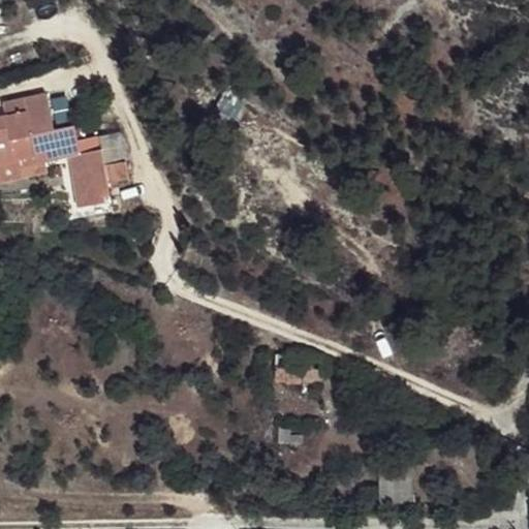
[(45,161),(70,156),(79,207),(112,200),(109,188),(107,181),(117,179),(128,178),(121,132),(99,136),(101,149),(81,153),(79,141),(74,125),(54,129),(47,94),(2,103),(5,116),(0,117),(0,165),(17,162),(17,158),(35,154),(37,163),(45,161)]
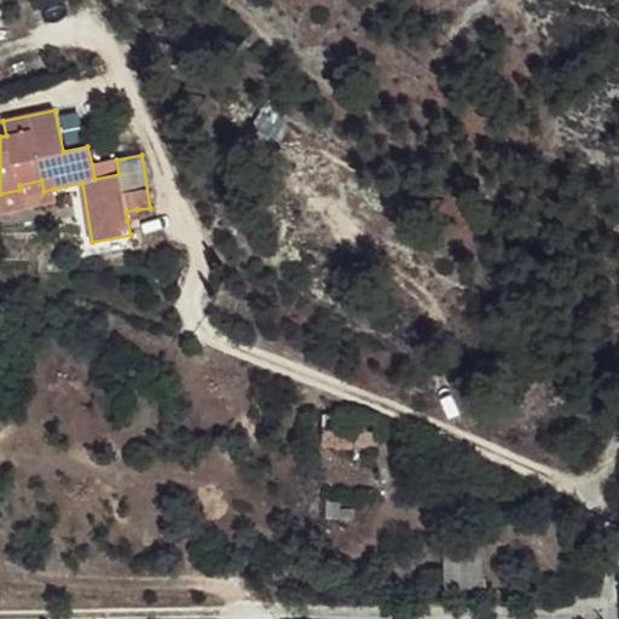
[(116,160),(92,165),(94,179),(119,174),(116,160)]
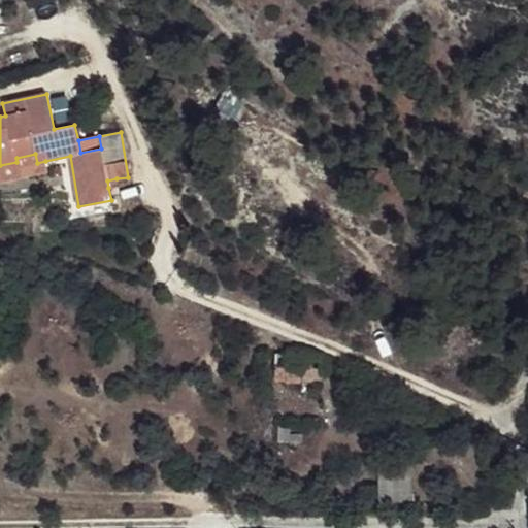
[(0,165),(0,182),(47,171),(45,161),(37,163),(35,154),(17,158),(17,162),(0,165)]
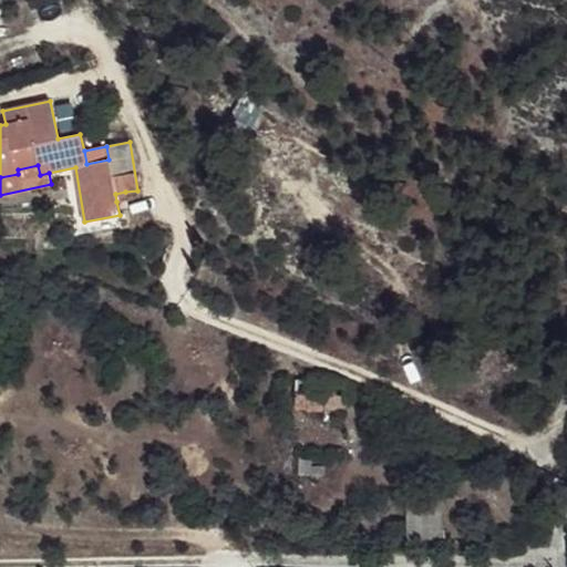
[(126,199),(125,192),(115,194),(116,202),(126,199)]
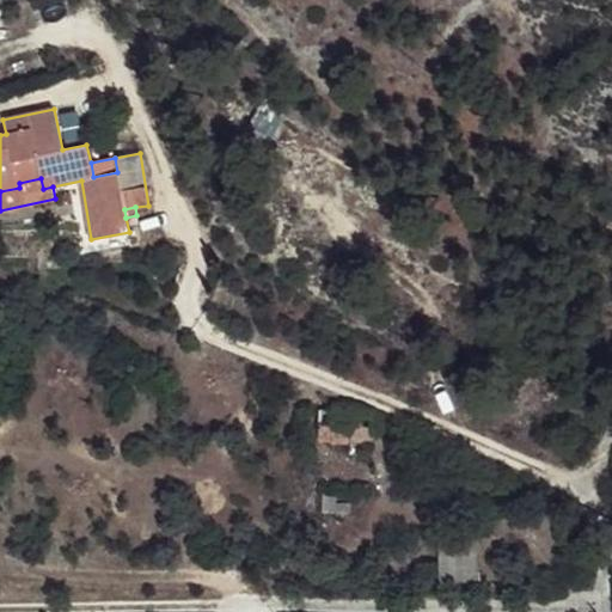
[(447,540),(448,582),(478,581),(476,531),(466,531),(466,540),(447,540)]
